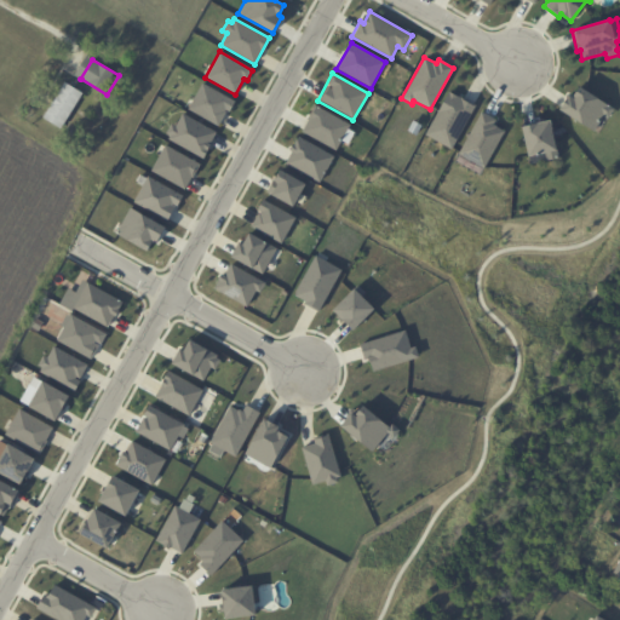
[(202,82),(235,101),(229,112),(227,110),(218,126),(187,109),(202,82)]
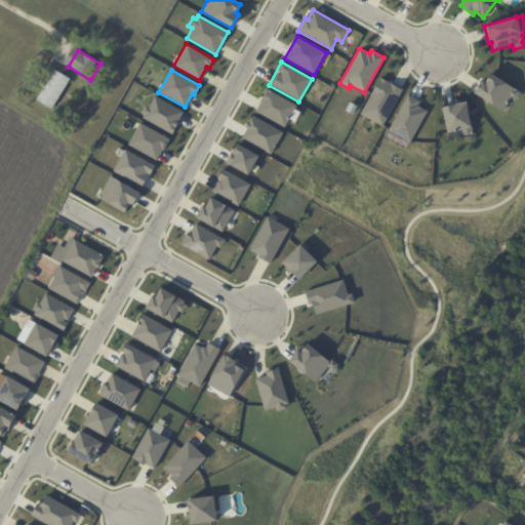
[(483,81),(485,79),(486,79),(490,73),(520,92),(514,101),(511,98),(502,112),(473,92),(482,80),(483,81)]
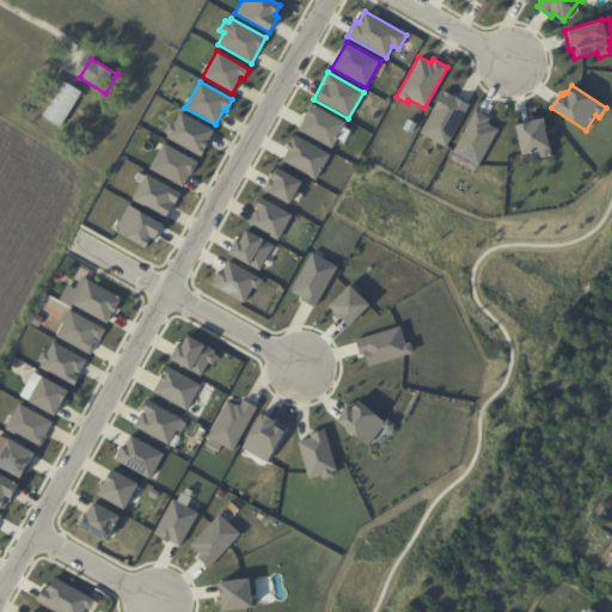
[(72,86),(87,96),(66,130),(49,120),(69,86),(72,86)]
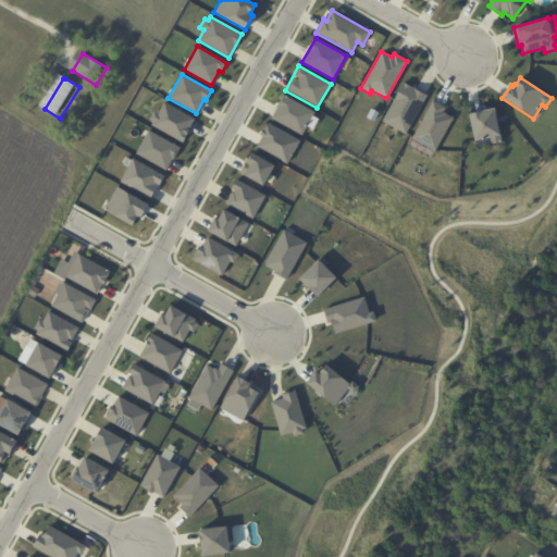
[(403,82),(413,87),(413,86),(426,95),(405,134),(381,121),(403,82)]
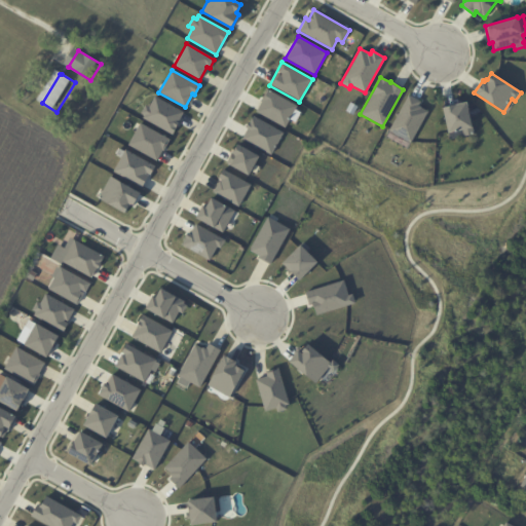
[(267,89),(297,106),(286,128),(255,111),(267,89)]
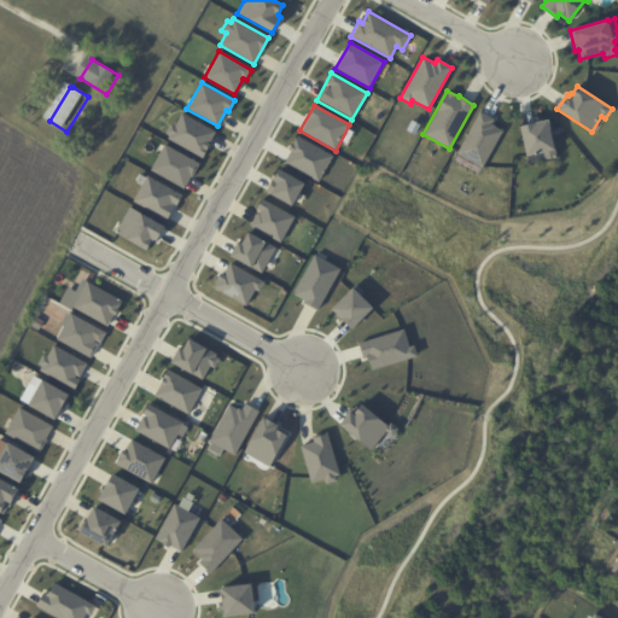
[(479,111),(494,120),(491,124),(495,126),(494,127),(502,130),(482,168),(456,152),(479,111)]
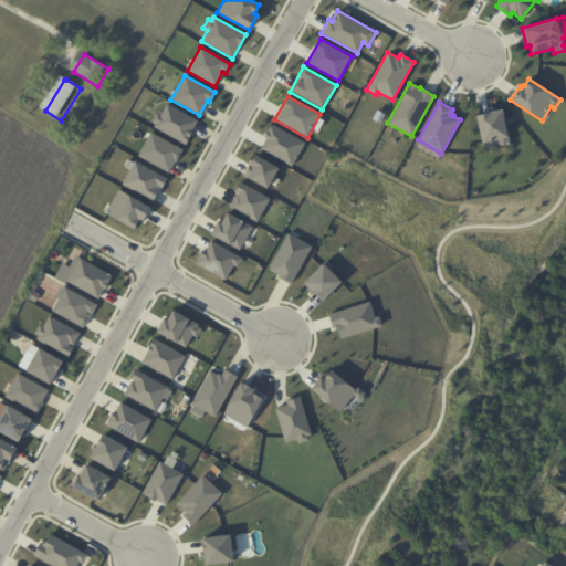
[(156,113),(159,114),(166,103),(198,119),(185,145),(153,127),(155,124),(150,122),(156,113)]
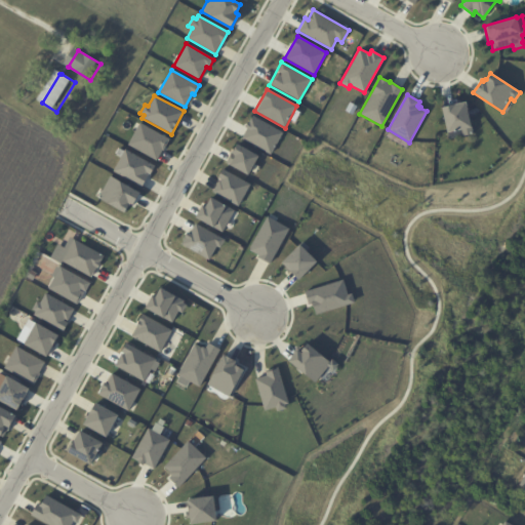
[(452,105),(452,103),(458,101),(459,103),(466,102),(473,133),(448,138),(441,107),(452,105)]
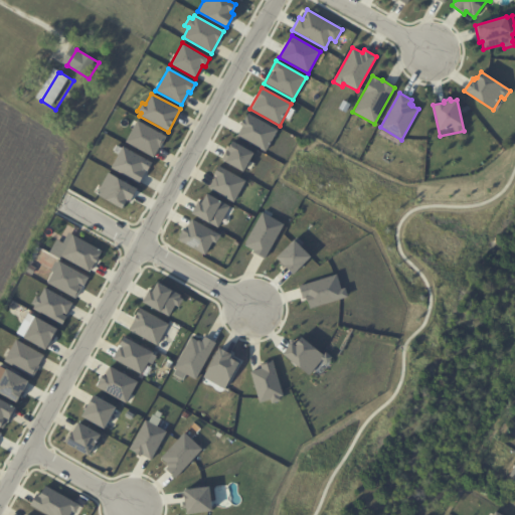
[(247,113),(277,129),(265,151),(235,135),(247,113)]
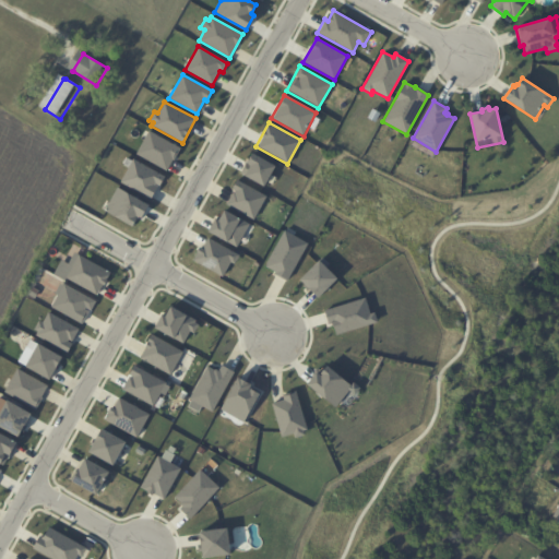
[(149,130),(180,147),(167,171),(135,154),(149,130)]
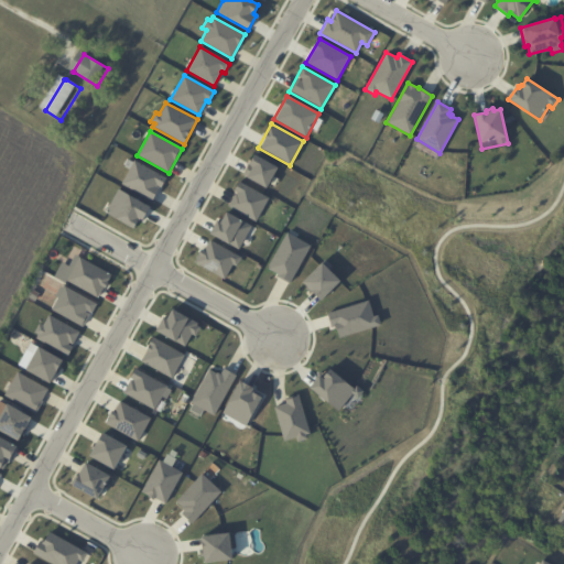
[(242,174),(255,154),(278,167),(266,188),(242,174)]
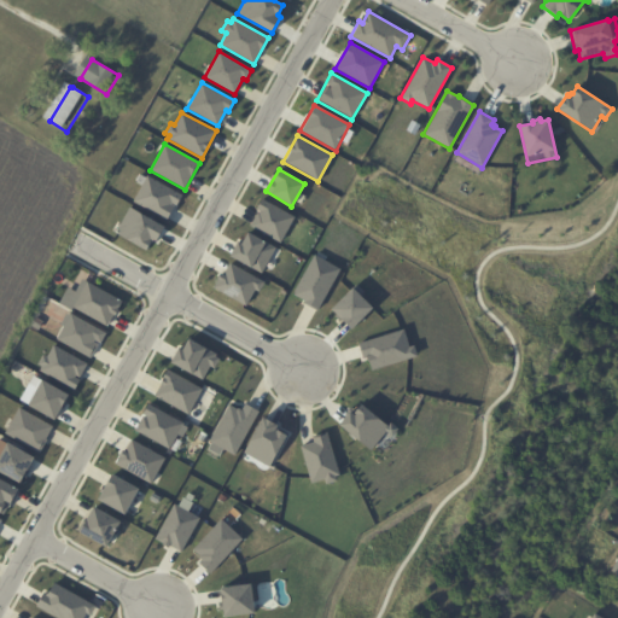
[(146,175),(181,194),(168,220),(133,200),(146,175)]
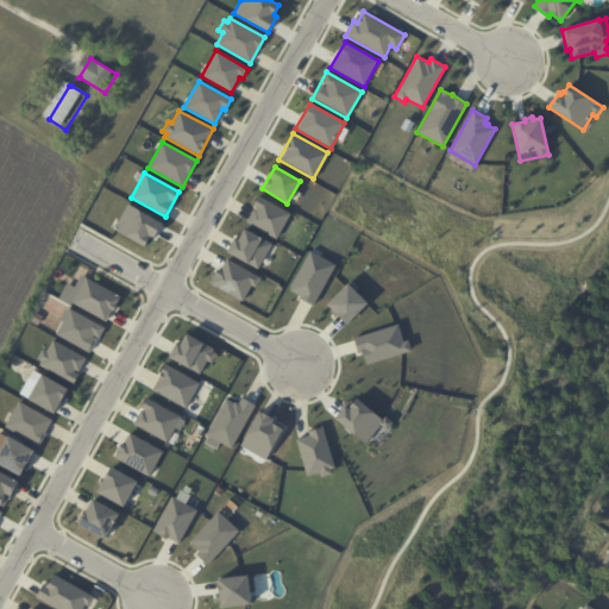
[(258,195),(290,213),(276,239),(245,223),(253,207),(252,206),(258,195)]
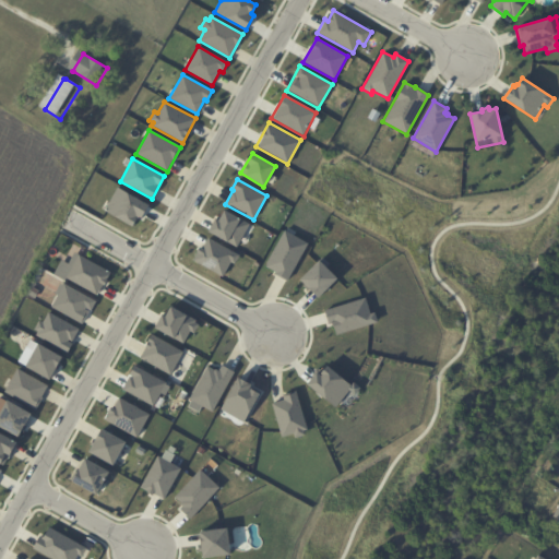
[(117,187),(147,204),(141,218),(138,217),(133,227),(104,210),(117,187)]
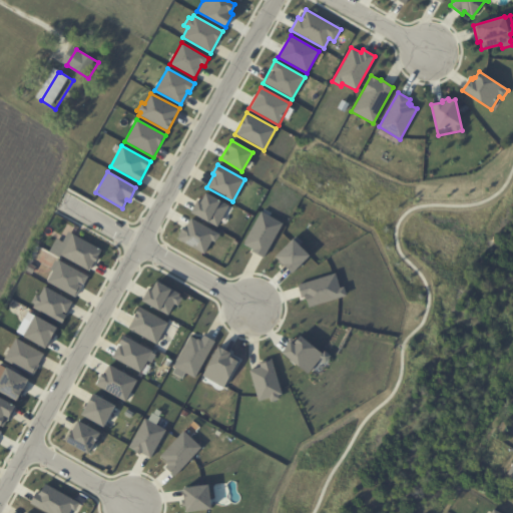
[(205,192),(228,204),(216,227),(190,212),(197,200),(200,201),(205,192)]
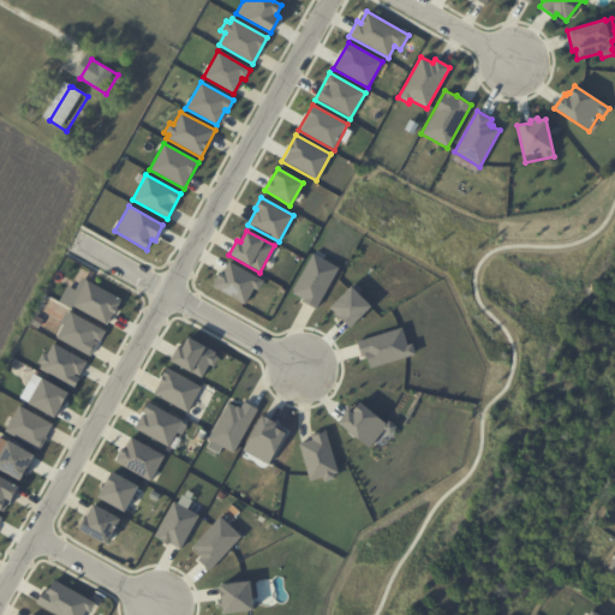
[(312,252),(340,267),(316,310),(302,302),(303,299),(291,293),(312,252)]
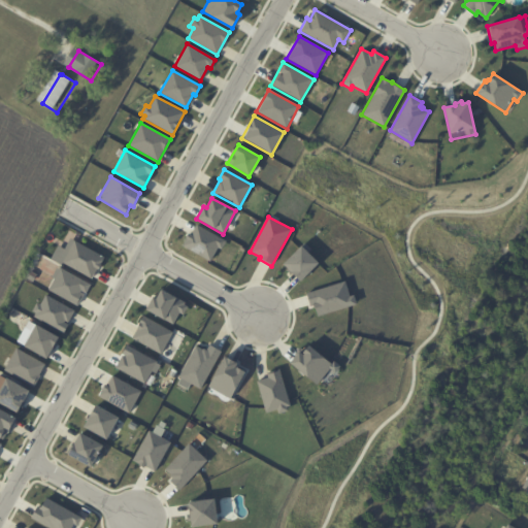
[(196,224),(225,240),(221,250),(218,248),(210,262),(182,246),(188,233),(191,234),(196,224)]
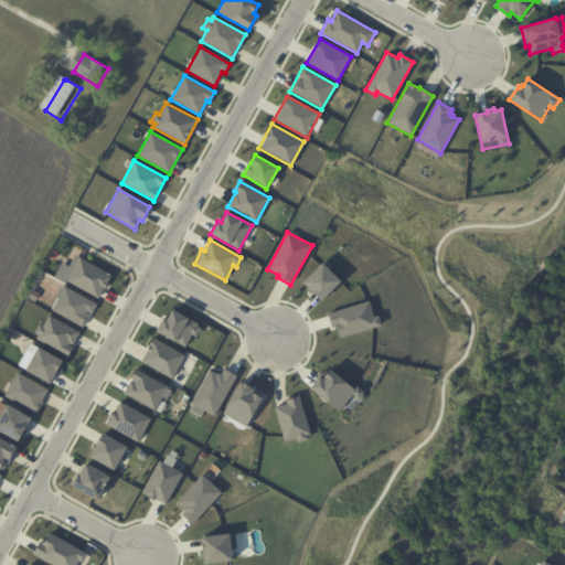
[(75,255),(112,275),(98,300),(66,281),(65,284),(53,277),(62,262),(68,266),(75,255)]
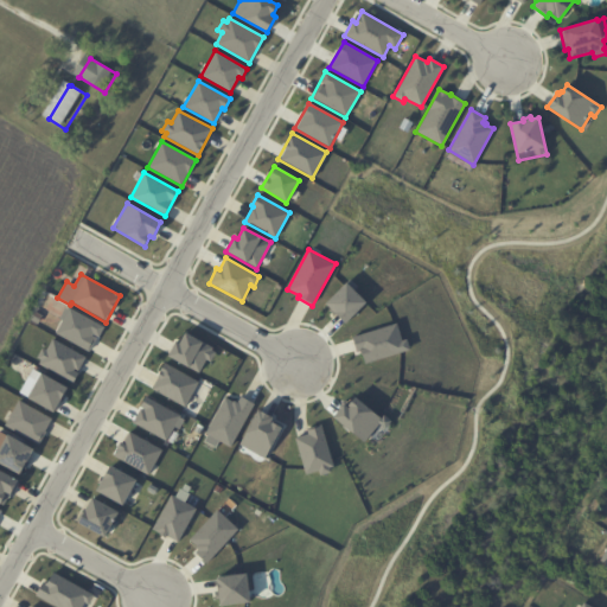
[(346,281),(366,302),(345,324),(325,304),(346,281)]
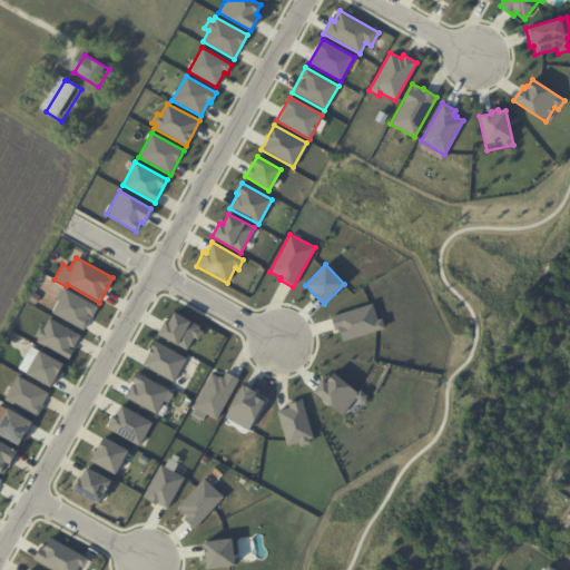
[(65,288),(98,307),(85,332),(50,312),(65,288)]
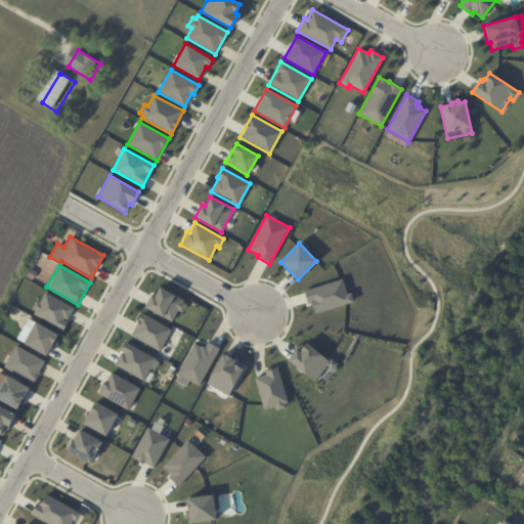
[(304,291),(342,279),(347,294),(351,293),(353,301),(315,314),(312,305),(307,306),(304,291)]
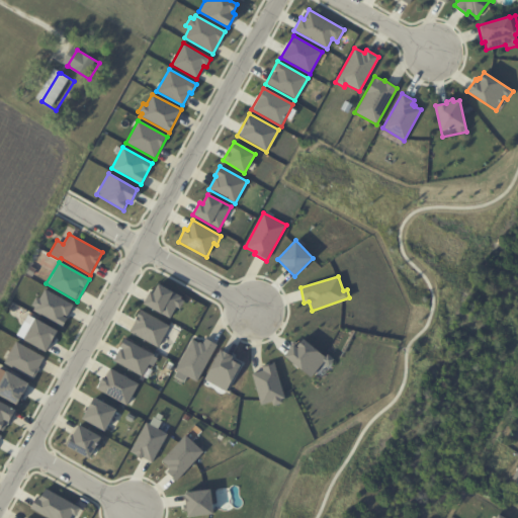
[(158,283),(182,296),(180,298),(183,300),(179,309),(176,307),(170,319),(143,304),(150,290),(153,292),(158,283)]
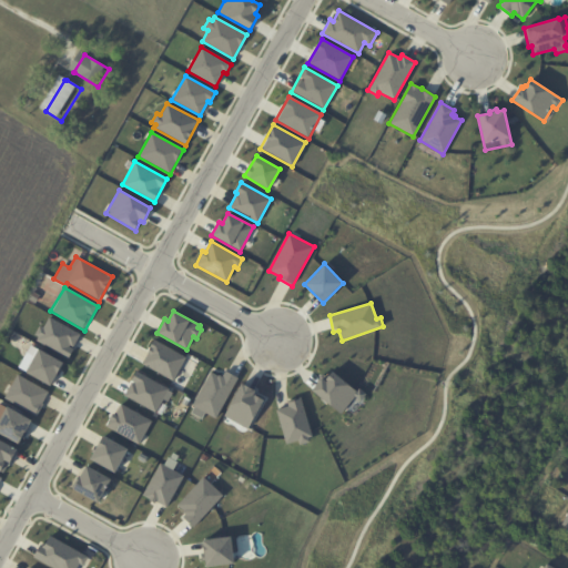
[(49,316),(81,334),(68,358),(36,341),(38,336),(34,335),(39,325),(42,327),(49,316)]
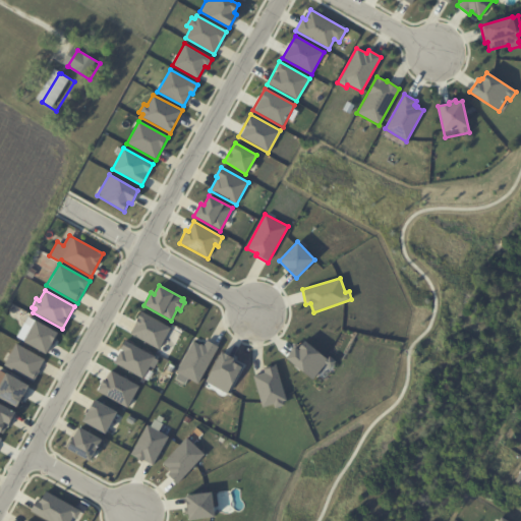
[(140,311),(171,328),(158,350),(129,333),(140,311)]
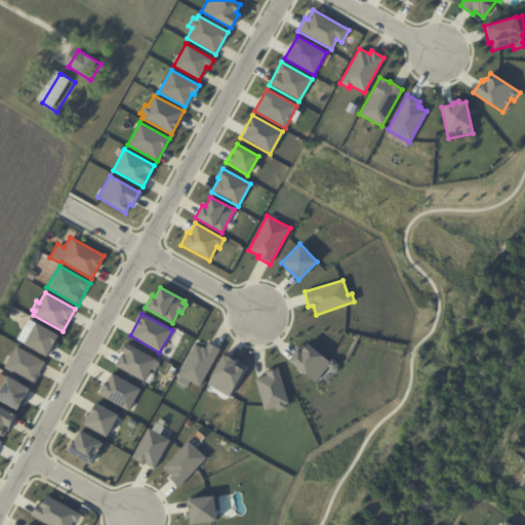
[(35,323),(58,335),(46,357),(23,344),(35,323)]
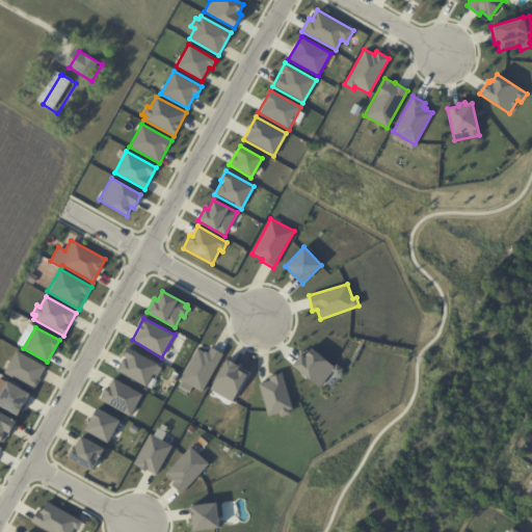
[(128,347),(158,365),(144,388),(114,370),(128,347)]
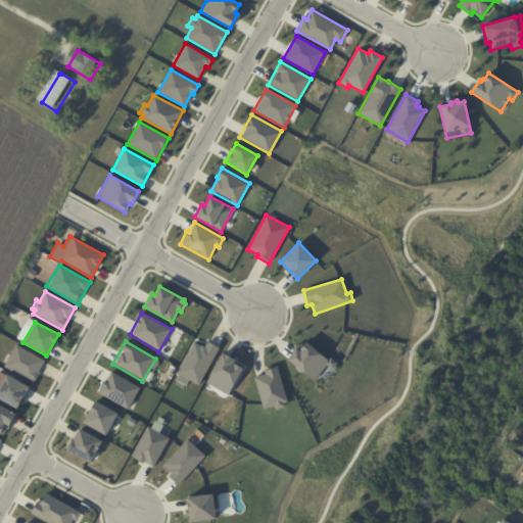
[(207,341),(219,348),(198,385),(188,380),(185,385),(176,380),(179,374),(177,373),(194,341),(203,347),(207,341)]
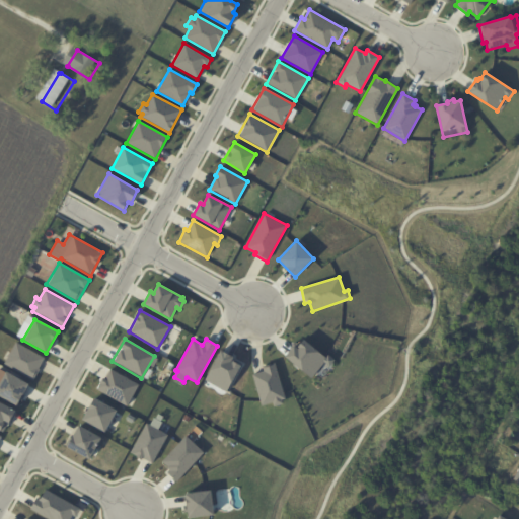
[(294,345),(297,347),(303,339),(325,357),(327,355),(335,361),(329,367),(324,363),(311,378),(285,357),(294,345)]
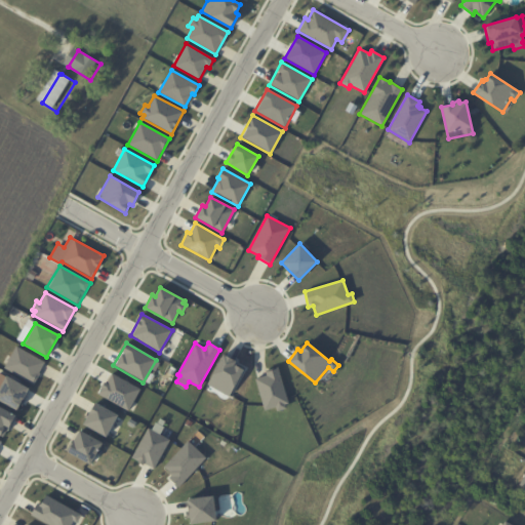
[(15,347),(44,362),(33,385),(3,368),(15,347)]
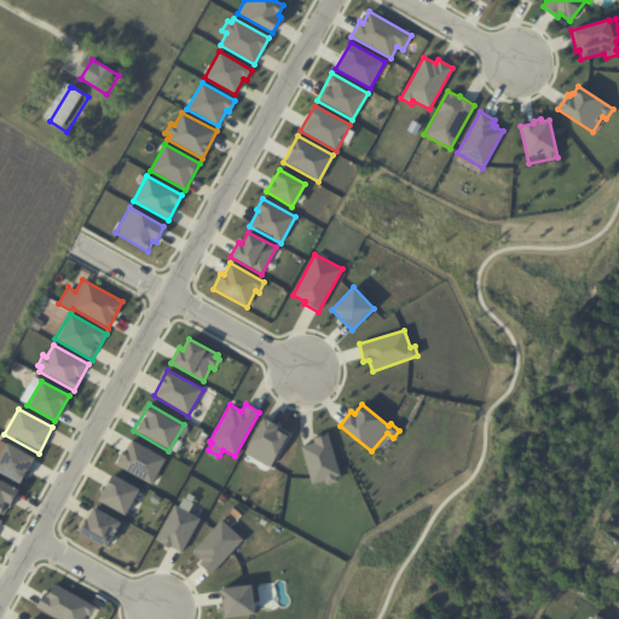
[(264,417),(279,426),(277,429),(288,437),(270,468),(243,452),(264,417)]
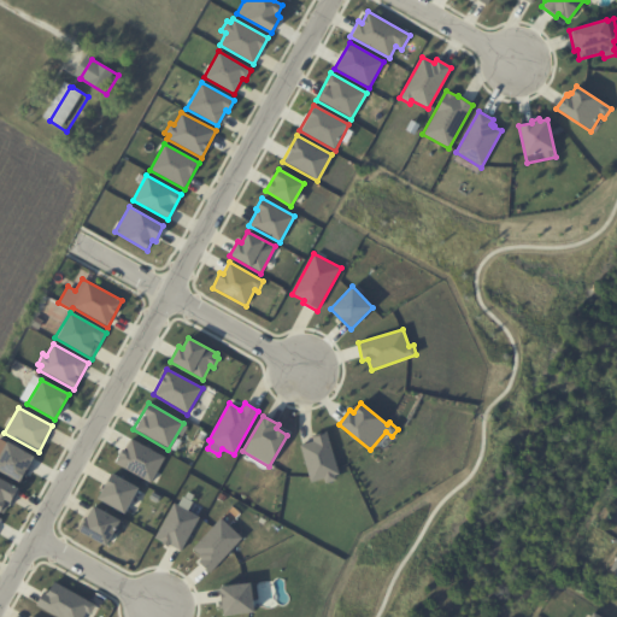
[(312,441),(311,436),(327,432),(339,475),(335,476),(336,480),(325,483),(323,479),(311,483),(300,445),(312,441)]
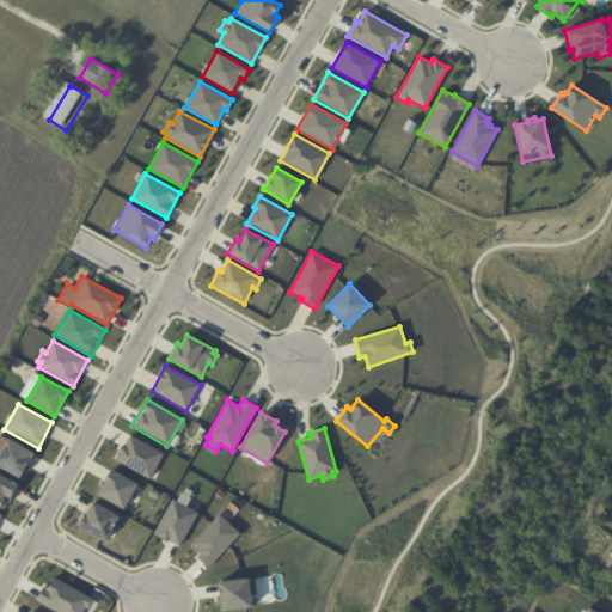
[(129,434),(164,453),(148,479),(114,460),(129,434)]
